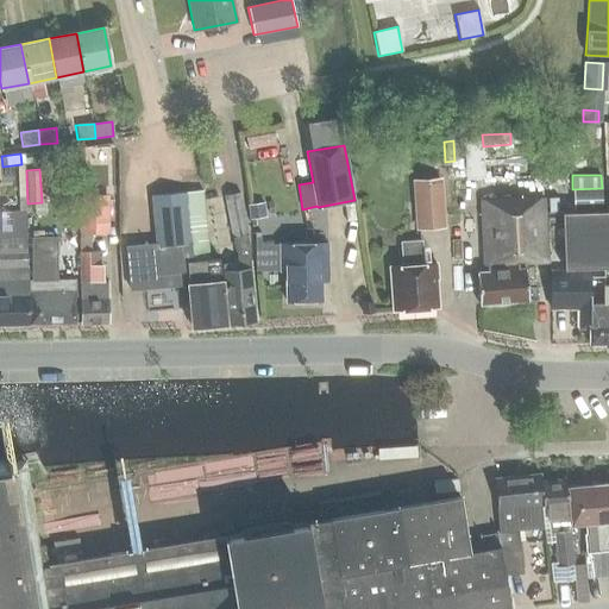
[(414,181),(416,205),(424,203),(425,227),(443,226),(439,179),(414,181)]
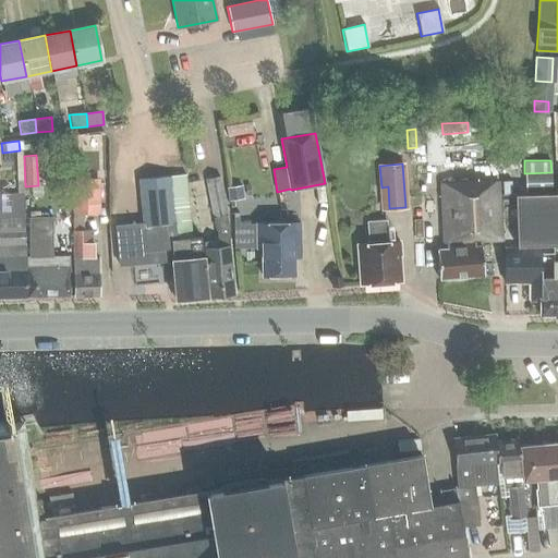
[(525,174),(525,192),(553,191),(552,173),(525,174)]
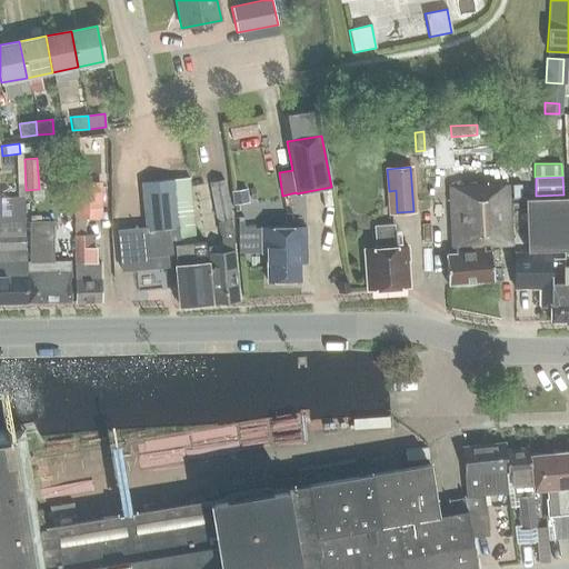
[(146,228),(117,231),(121,271),(122,271),(121,265),(143,262),(143,269),(150,268),(150,262),(175,260),(176,266),(175,266),(179,306),(211,303),(207,262),(206,262),(205,242),(195,242),(189,178),(141,182),(146,228)]
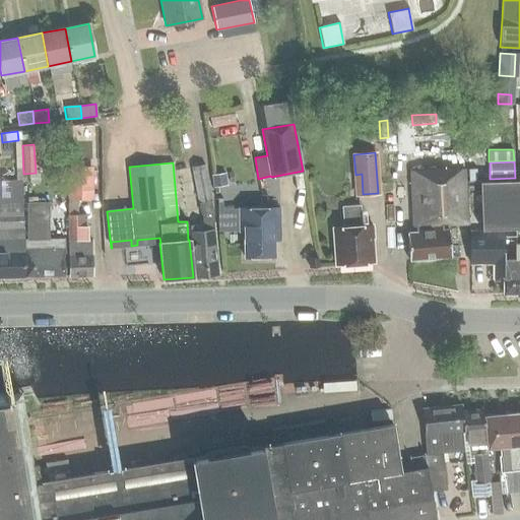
[(212,213),(203,166),(192,167),(201,214),(202,214),(203,224),(190,225),(195,276),(218,274),(213,223),(212,213)]
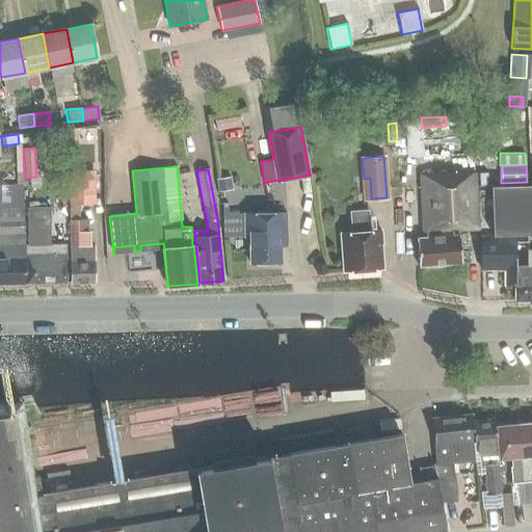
[(70,205),(90,205),(89,177),(85,177),(85,170),(69,171),(70,205)]
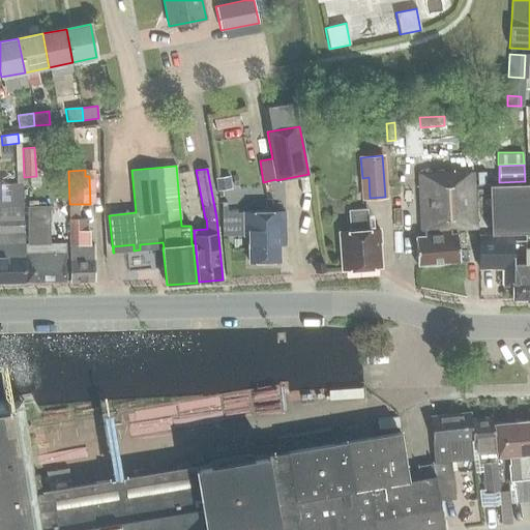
[(423,237),(414,237),(416,265),(460,262),(458,234),(450,235),(450,230),(475,229),(472,173),(455,174),(455,172),(418,174),(421,232),(423,232),(423,237)]
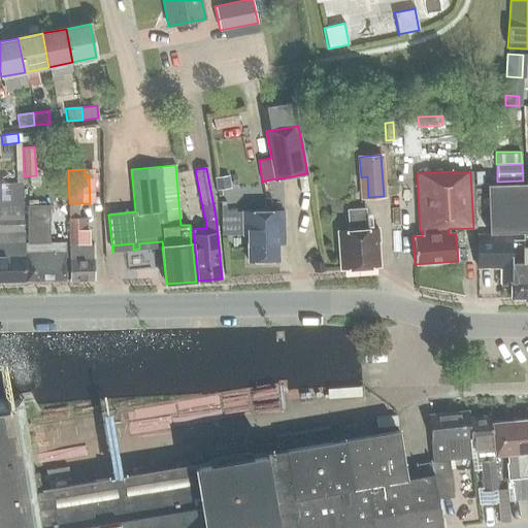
[(229,175),(215,177),(217,191),(231,188),(229,175)]
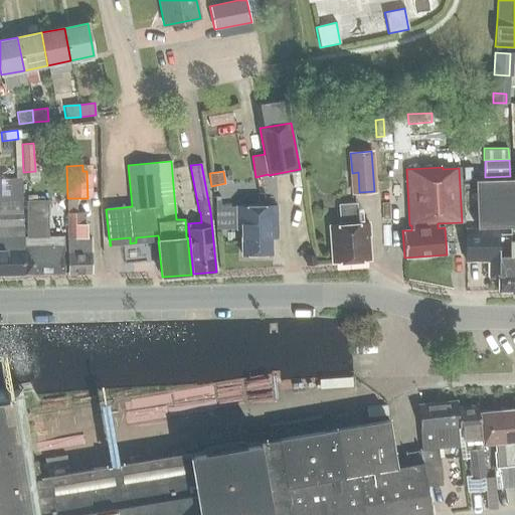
[(514,172),(514,178),(475,180),(477,228),(514,226),(514,172)]
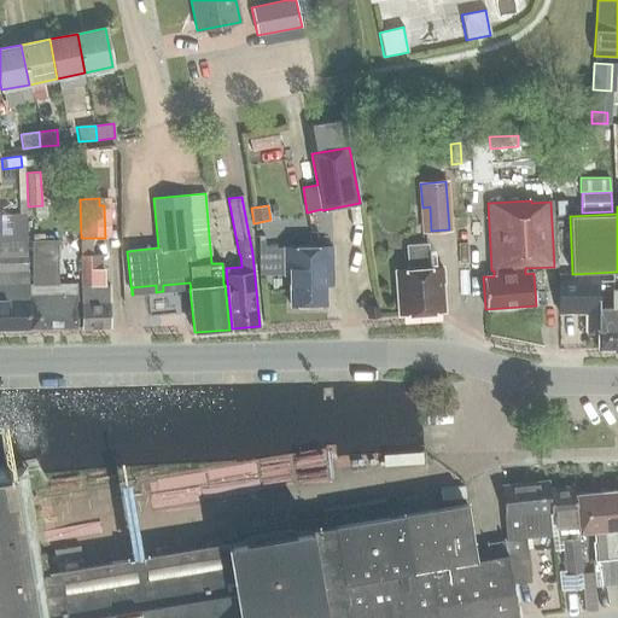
[(0,330),(28,330),(24,255),(23,237),(0,238),(0,330)]
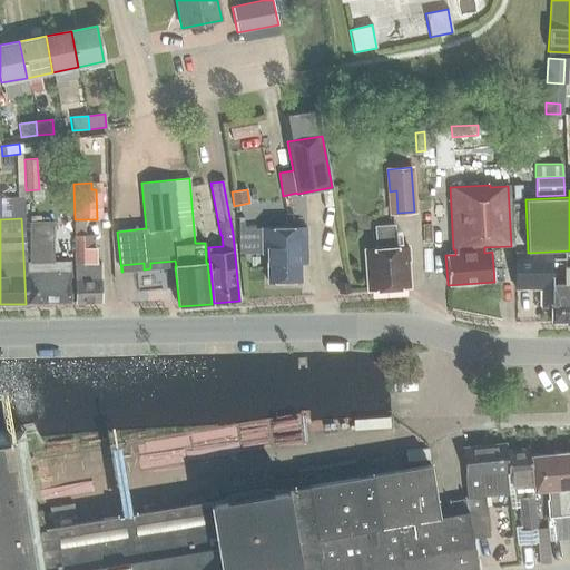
[(28,304),(70,303),(69,262),(52,262),(51,223),(26,224),(28,304)]
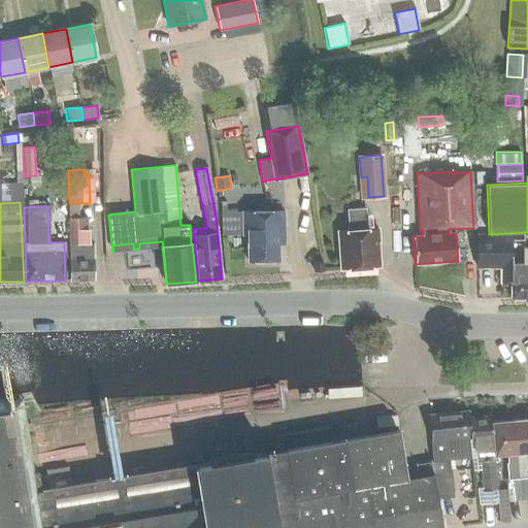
[(366,230),(364,209),(348,210),(349,231),(338,232),(341,269),(378,267),(376,242),(378,242),(377,229),(366,230)]
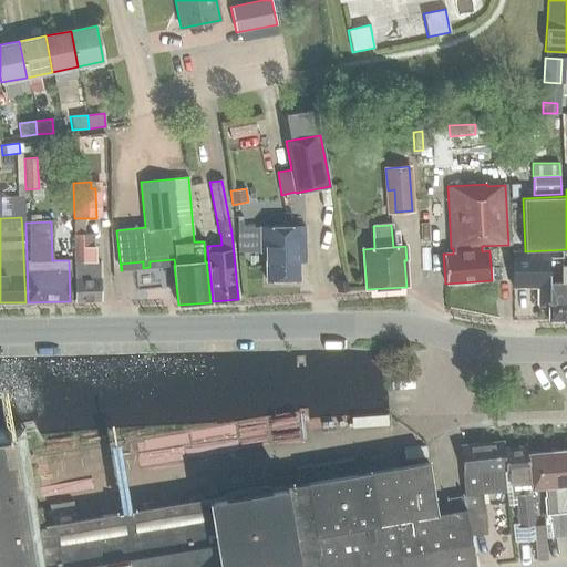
[(298,251),(305,251),(305,227),(260,227),(260,253),(265,253),(266,280),(299,280),(298,251)]
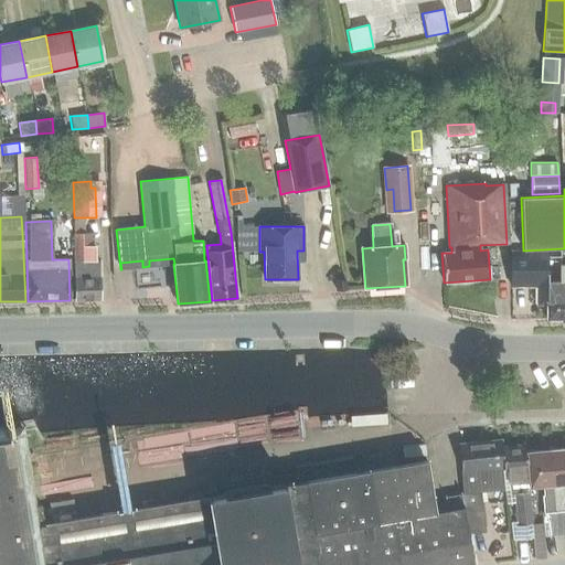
[(88,234),(73,234),(73,263),(74,263),(74,277),(75,300),(100,300),(99,277),(99,263),(99,262),(94,262),(94,244),(88,244),(88,234)]
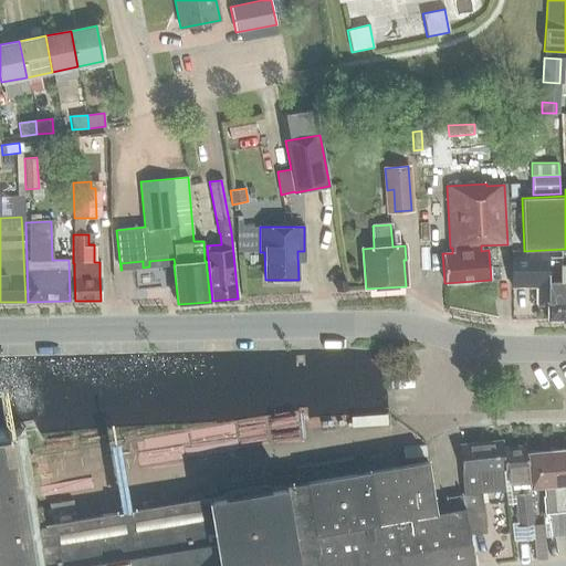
[(541,276),(547,276),(547,252),(512,252),(512,283),(541,283),(541,276)]
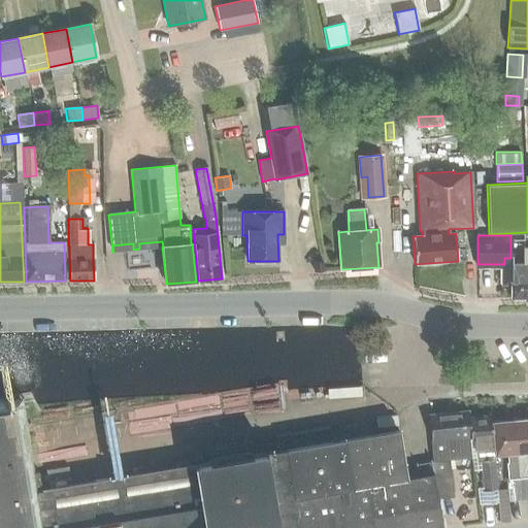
[(314,262),(314,271),(323,271),(322,262),(314,262)]
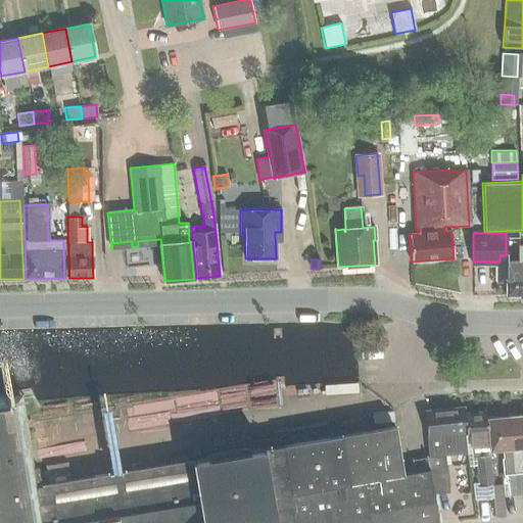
[(506,296),(522,295),(522,260),(506,260),(506,296)]
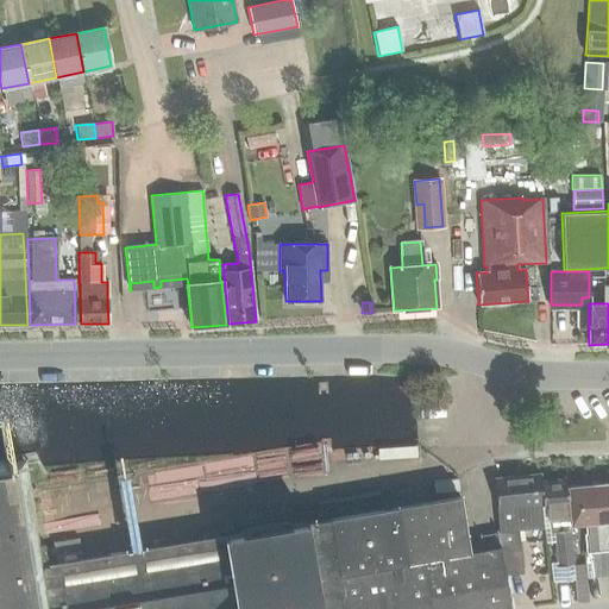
[(23,462),(0,465),(0,608),(508,608),(510,608),(504,575),(500,546),(464,552),(459,496),(382,509),(380,495),(316,506),(319,520),(74,562),(71,546),(54,550),(56,564),(48,565),(44,545),(37,546),(23,462)]
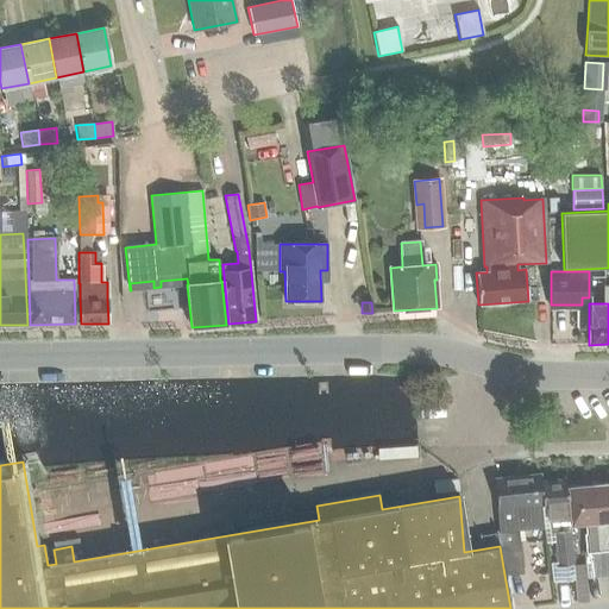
[(496,507),(500,546),(504,575),(522,573),(518,531),(544,527),(540,500),(542,500),(540,482),(539,475),(495,479),(497,507),(496,507)]
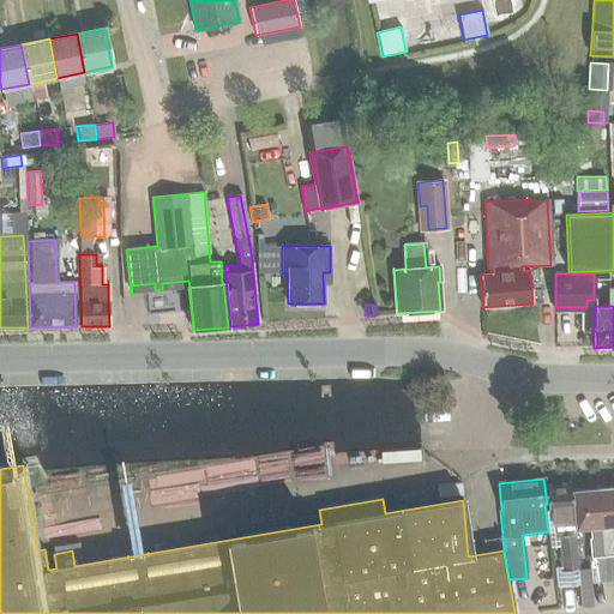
[(575,535),(575,529),(572,492),(571,483),(545,486),(547,504),(547,511),(552,510),(553,537),(558,537),(561,571),(578,570),(573,535),(575,535)]
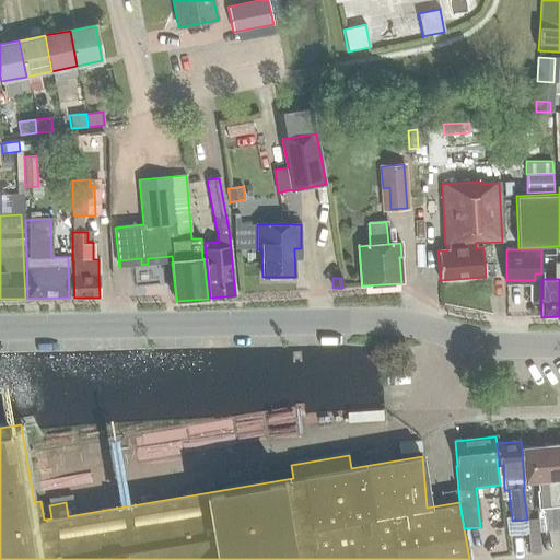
[(559,444),(545,446),(552,531),(559,529),(559,489),(558,480),(559,479),(559,444)]
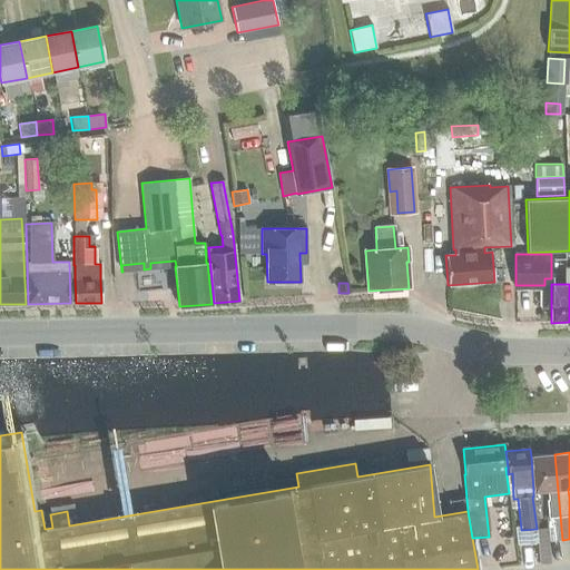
[(548,518),(547,518),(548,541),(562,540),(554,454),(531,457),(533,491),(547,491),(548,500),(547,500),(548,518)]
